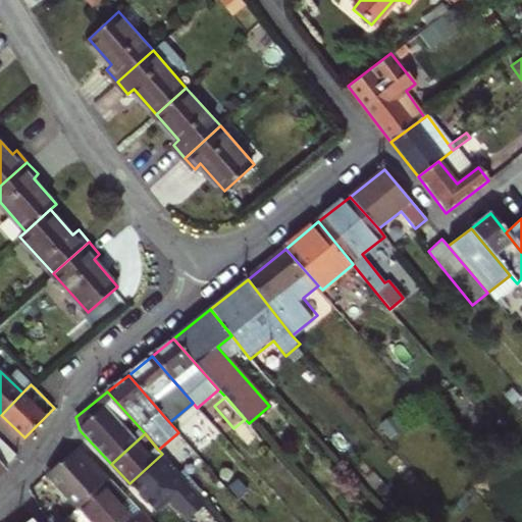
[(0,475),(7,470),(15,455),(0,438),(0,475)]
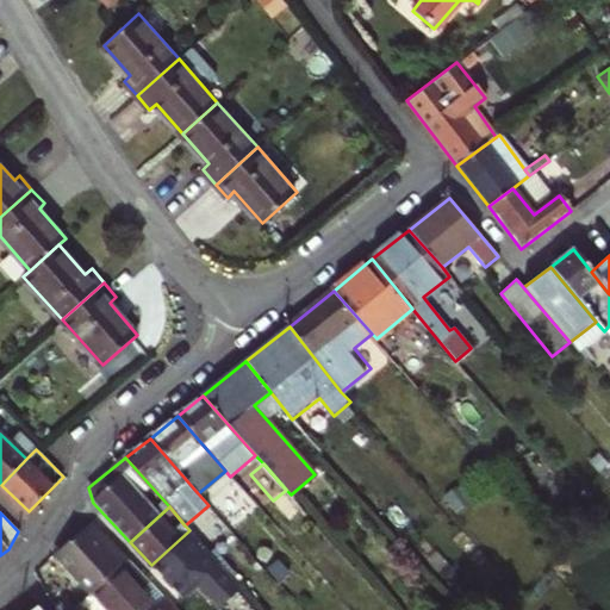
[(128,558),(93,520),(83,528),(54,554),(89,592),(118,566),(128,558)]
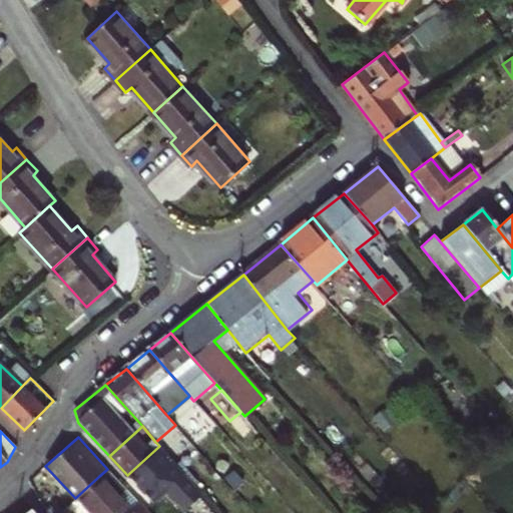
[(139,483),(152,502),(164,490),(183,510),(201,493),(159,446),(127,475),(137,485),(139,483)]
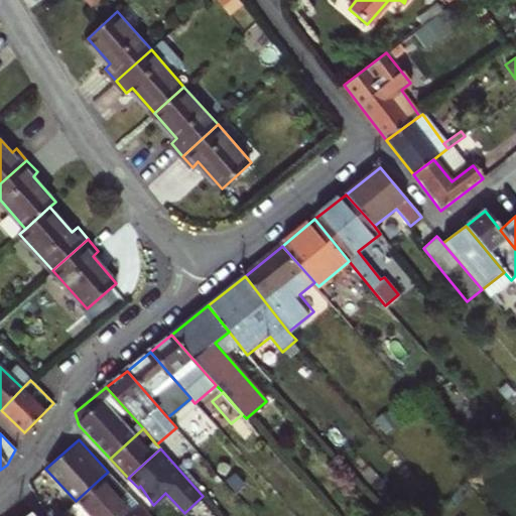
[(100,479),(76,501),(89,515),(124,515),(138,504),(121,485),(108,472),(100,479)]
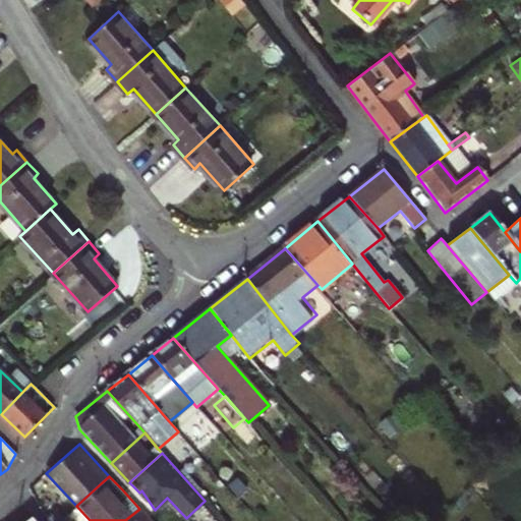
[(151,520),(139,509),(125,520),(151,520)]
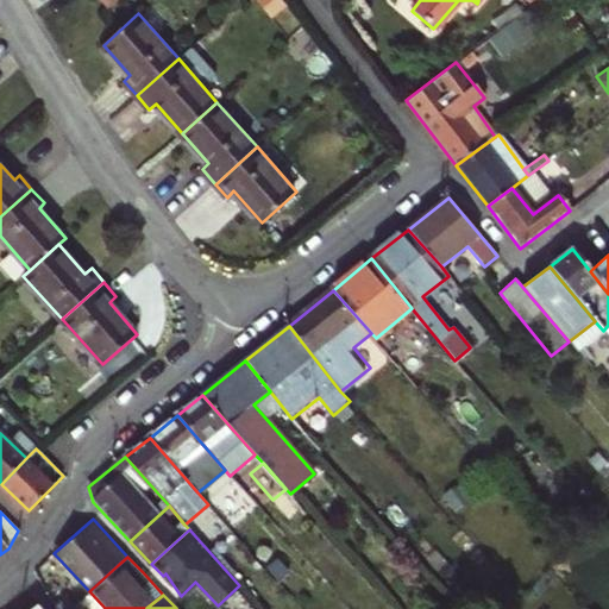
[(67,604),(70,608),(80,601),(75,596),(67,604)]
